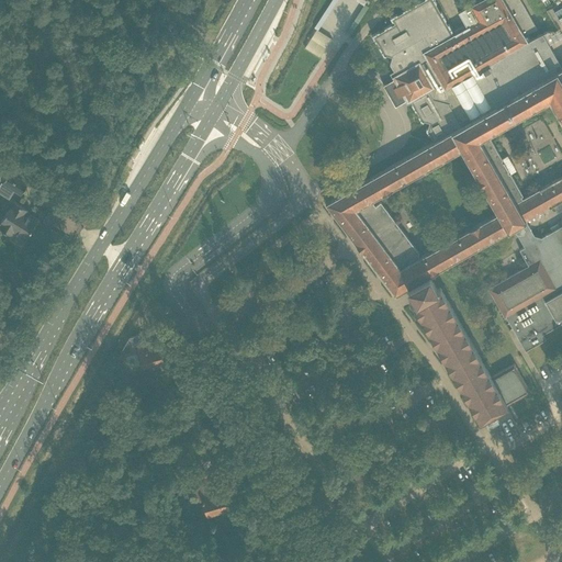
[(561,68),(542,33),(528,42),(524,35),(537,29),(520,0),(478,0),(458,11),(467,26),(452,34),(451,32),(452,31),(448,24),(447,24),(445,20),(446,20),(440,11),(439,11),(435,3),(436,2),(434,0),(422,0),(419,2),(418,1),(412,4),(413,6),(409,8),(409,7),(402,10),(403,11),(397,14),(396,13),(390,18),(392,21),(393,21),(394,23),(392,25),(391,24),(384,27),(384,29),(379,32),(379,31),(371,35),(375,42),(377,41),(380,46),(379,46),(383,55),(385,56),(385,55),(392,56),(390,64),(398,80),(395,81),(402,91),(407,102),(411,100),(412,103),(411,104),(415,111),(416,111),(419,115),(418,116),(420,122),(423,122),(424,121),(429,122),(427,128),(426,127),(426,130),(428,135),(429,134),(434,142),(325,203),(394,294),(407,287),(416,301),(413,303),(480,420),(530,392),(514,363),(491,377),(440,287),(437,289),(429,276),(513,227),(516,232),(525,234),(524,237),(528,245),(519,249),(528,266),(489,288),(505,316),(505,315),(525,350),(546,339),(542,334),(561,322),(561,224),(541,237),(534,235),(526,221),(552,205),(561,199),(561,68)]
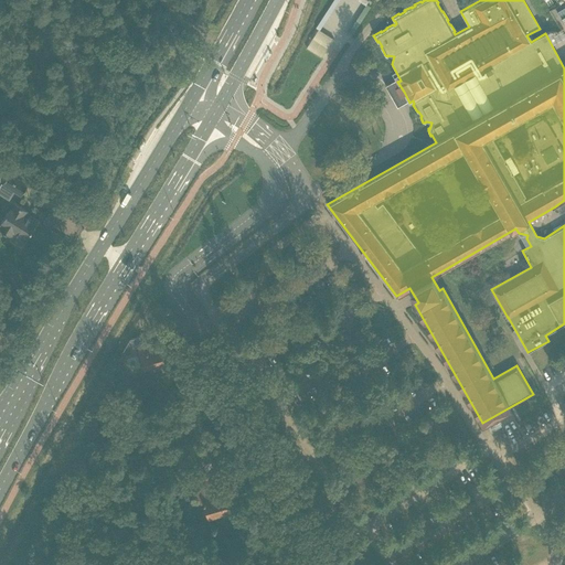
[(543,0),(548,9),(554,6),(551,0),(543,0)]
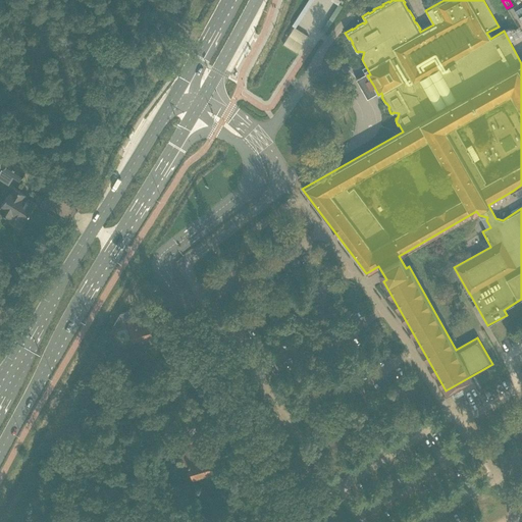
[(510,41),(521,34),(521,32),(519,28),(511,32),(508,28),(503,31),(510,41)]
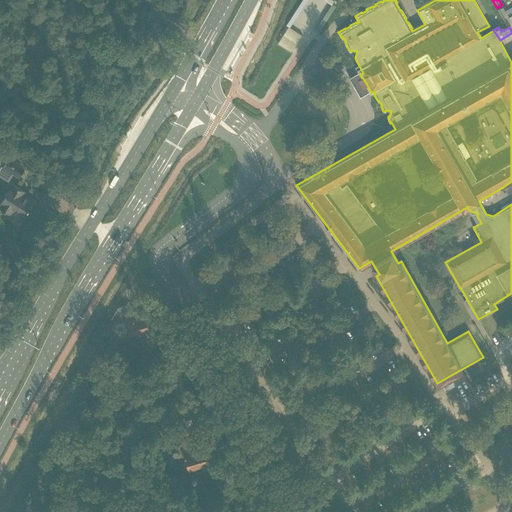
[(9,155),(9,156),(0,151),(0,150),(0,165),(2,166),(18,177),(25,166),(9,155)]
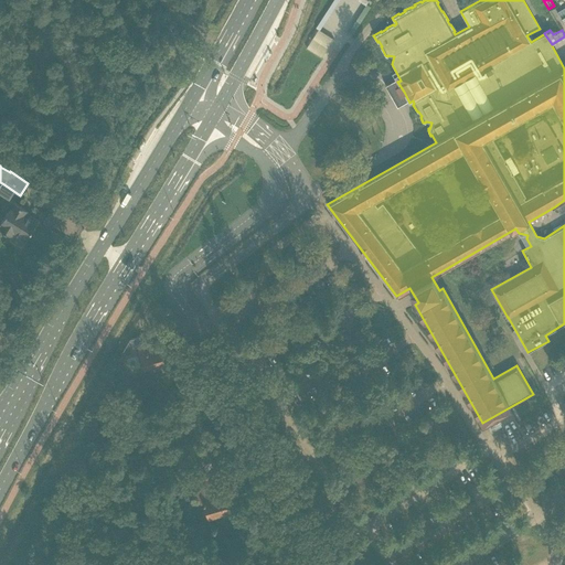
[(29,211),(19,205),(12,201),(8,206),(10,208),(0,223),(0,228),(12,236),(10,240),(21,246),(23,242),(24,242),(38,220),(27,213),(29,211)]
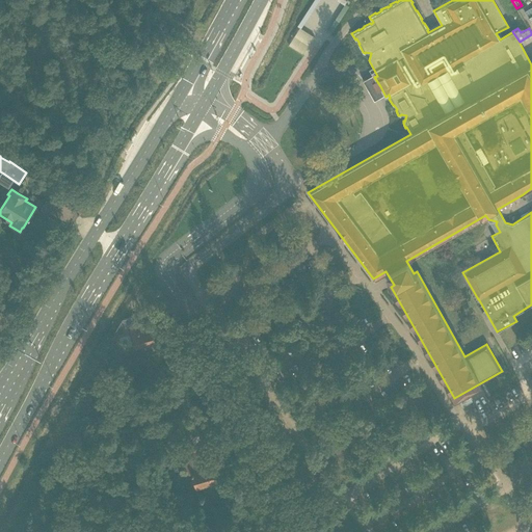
[(136,324),(129,326),(135,347),(155,341),(151,326),(137,329),(136,324)]
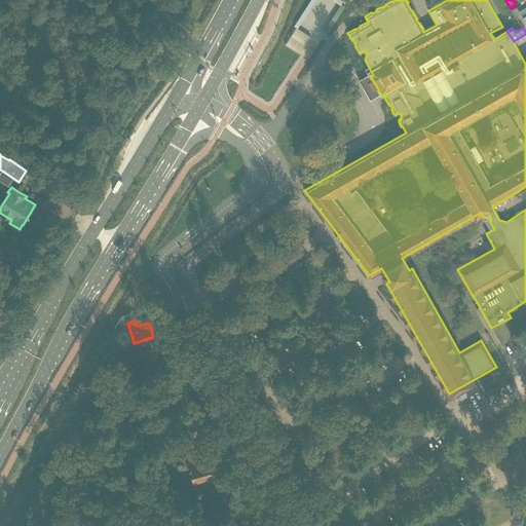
[(194,453),(195,453),(191,440),(179,444),(186,470),(189,468),(193,482),(215,475),(211,460),(197,463),(194,453)]
